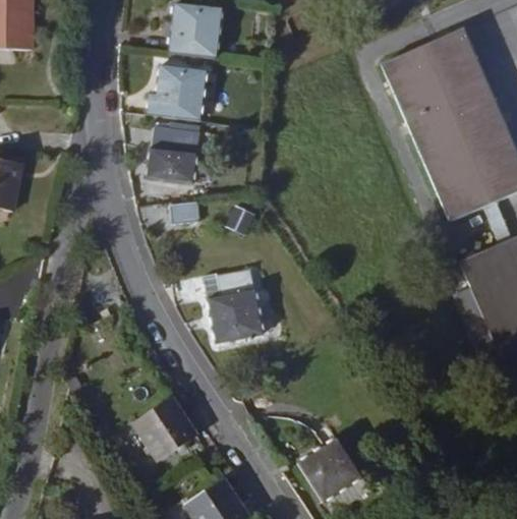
[(0,55),(32,56),(33,0),(0,0),(0,55)]
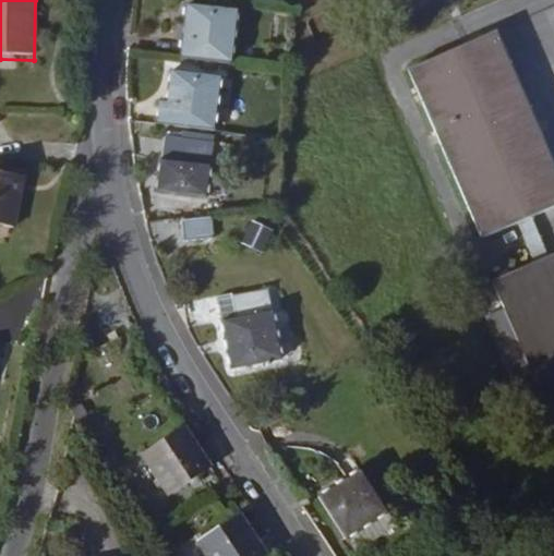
[(235,8),(185,2),(180,56),(228,61),(235,8)]
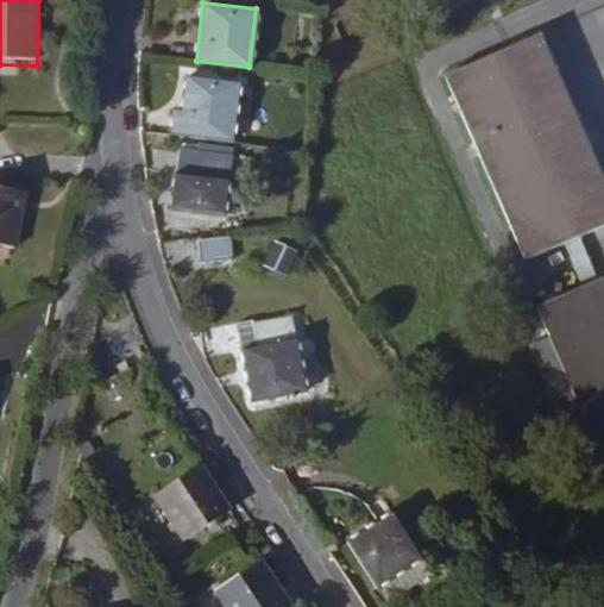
[(603,177),(540,32),(446,74),(527,256),(603,221),(603,177)]
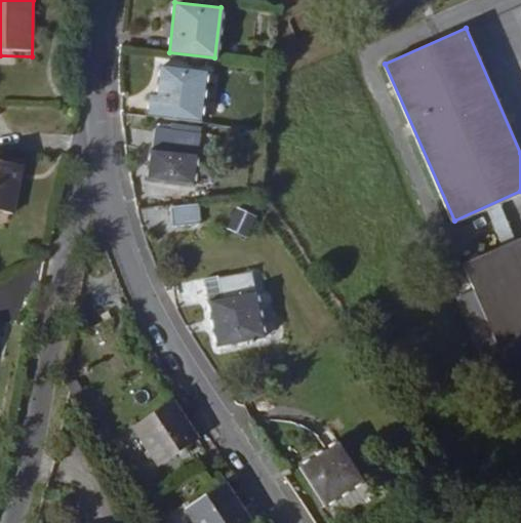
[(157,94),(169,95),(167,117),(200,121),(206,70),(160,64),(157,94)]
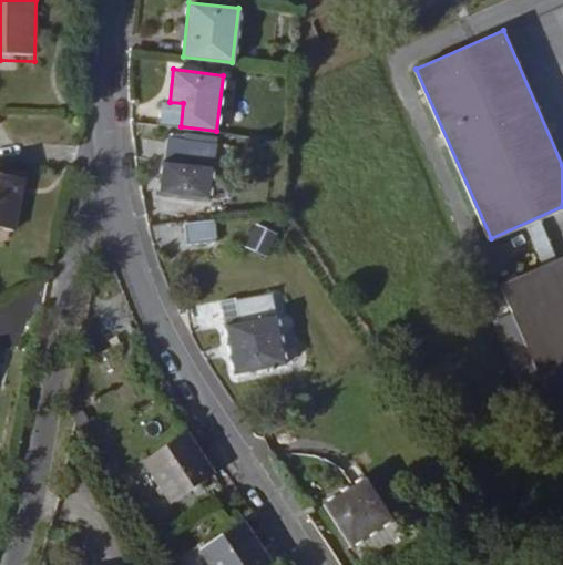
[(160,193),(208,198),(215,144),(165,139),(160,193)]
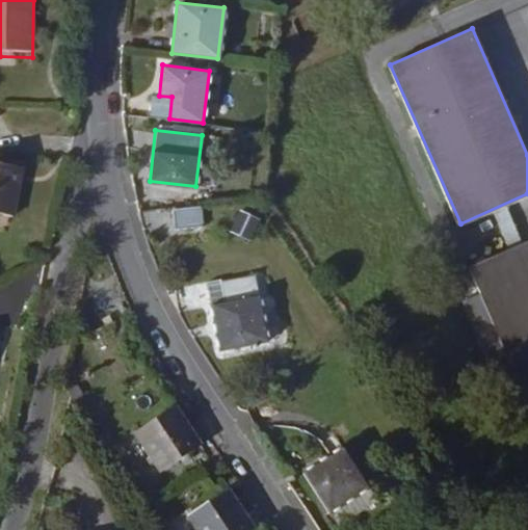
[(0,213),(12,215),(20,168),(0,165),(0,213)]
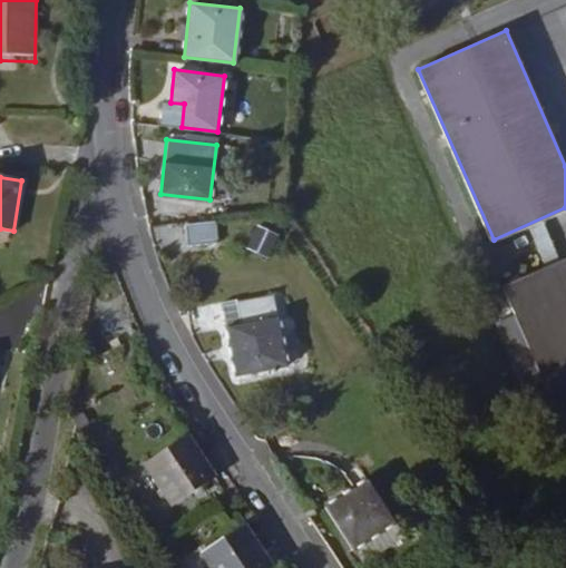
[(207,243),(205,222),(175,226),(178,246),(207,243)]
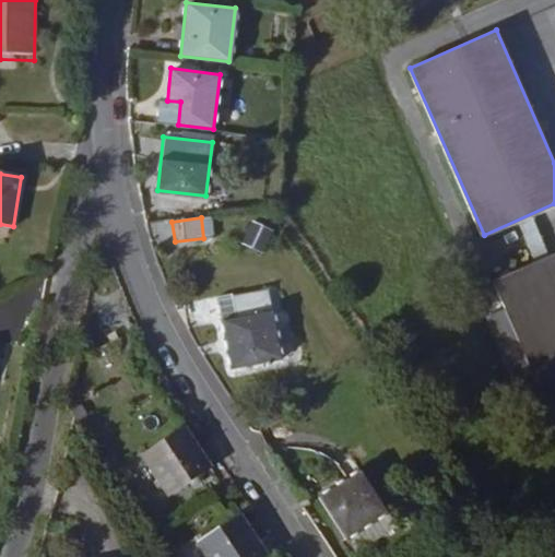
[(255,247),(251,227),(231,230),(234,251),(255,247)]
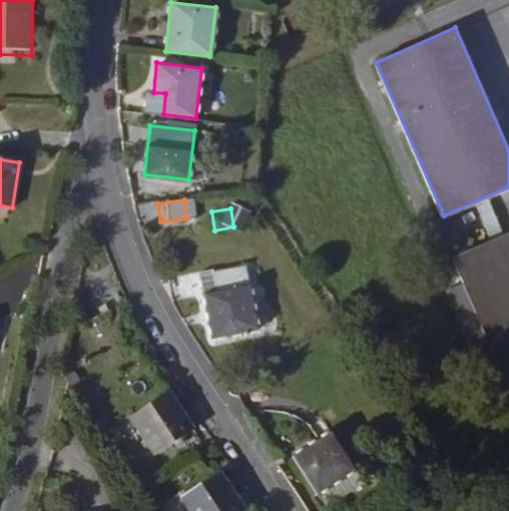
[(504,371),(508,368),(508,229),(453,256),(504,371)]
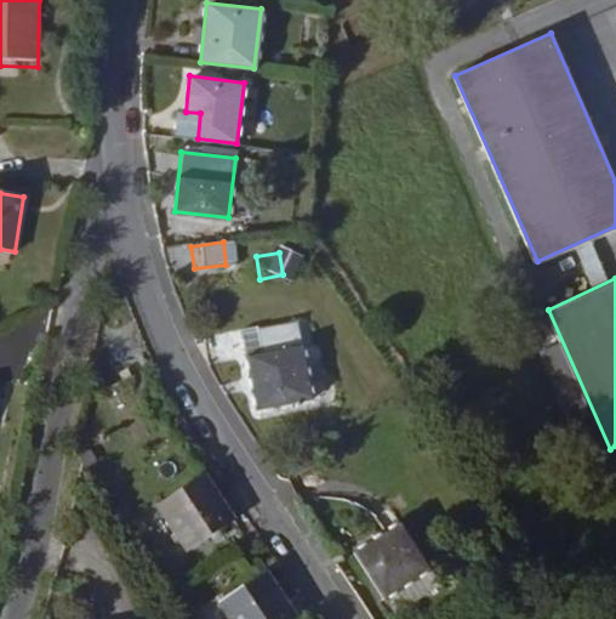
[(262,351),(247,355),(257,408),(312,398),(296,322),(257,329),(262,351)]
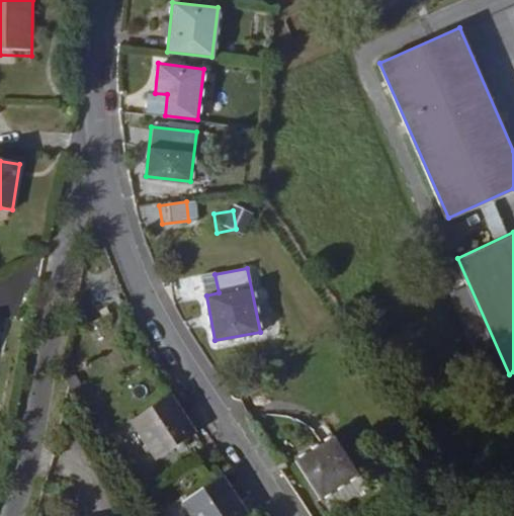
[(215,272),(201,275),(204,295),(206,295),(219,292),(215,274),(215,272)]
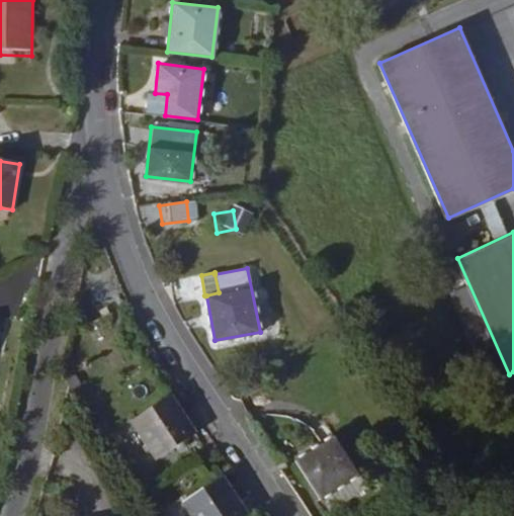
[(159,459),(196,434),(171,397),(135,421),(159,459)]
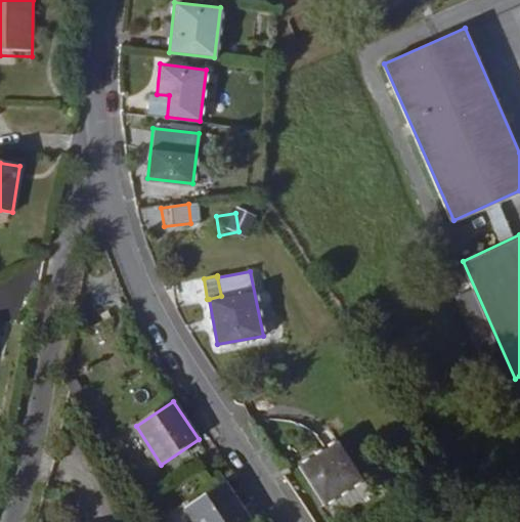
[(300,466),(325,505),(362,479),(338,440),(300,466)]
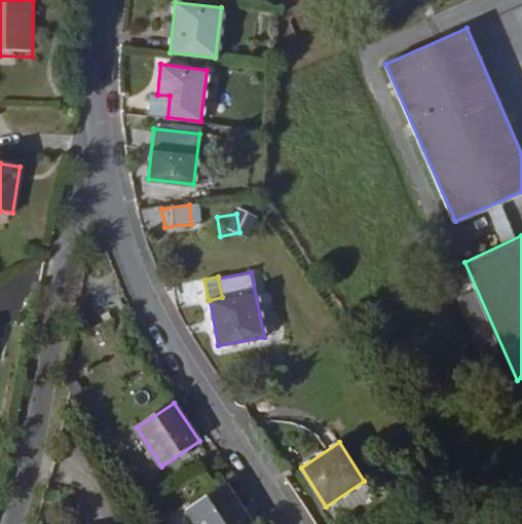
[(373,494),(364,481),(326,507),(335,520),(373,494)]
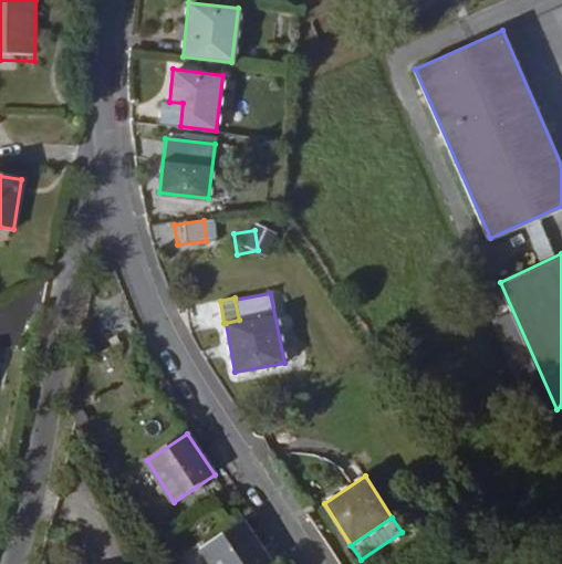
[(203,547),(214,563),(269,563),(271,562),(243,521),(203,547)]
